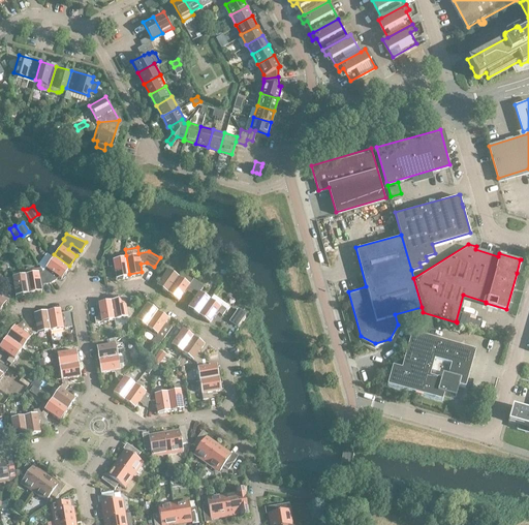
[(69,266),(54,254),(43,269),(47,274),(50,281),(56,277),(55,275),(56,273),(62,276),(69,266)]
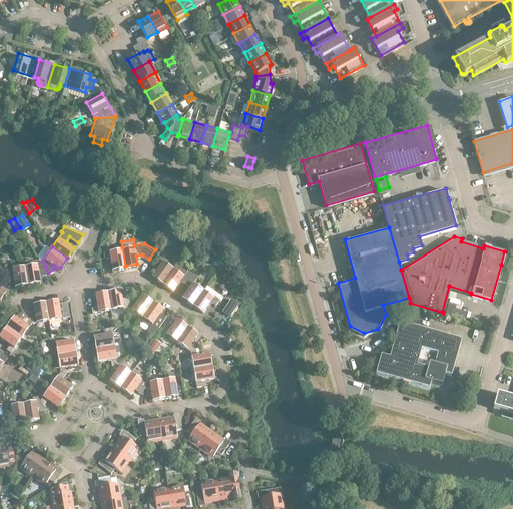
[(125,266),(122,247),(103,250),(104,256),(110,255),(113,269),(125,266)]
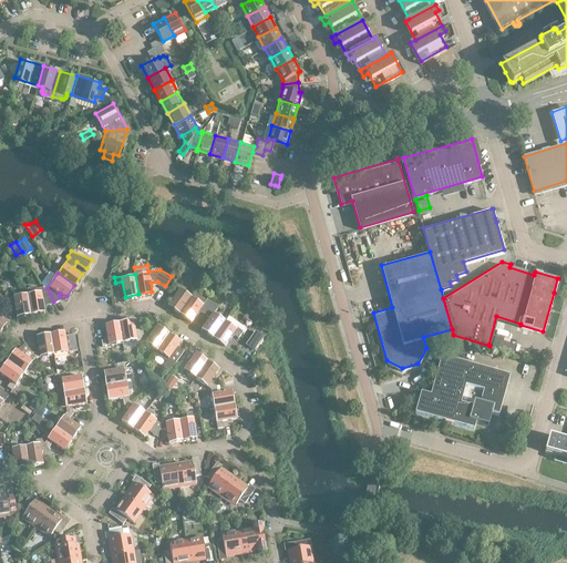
[(168,304),(179,311),(192,295),(175,283),(171,287),(176,292),(168,304)]
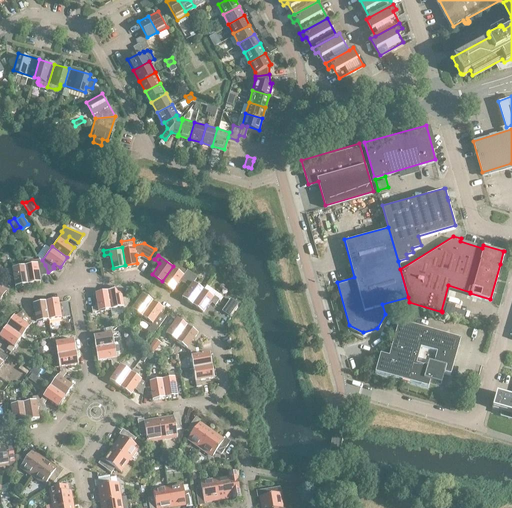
[(24,259),(25,263),(28,282),(40,280),(39,273),(48,272),(45,265),(42,260),(39,257),(34,258),(32,256),(25,257),(24,259)]
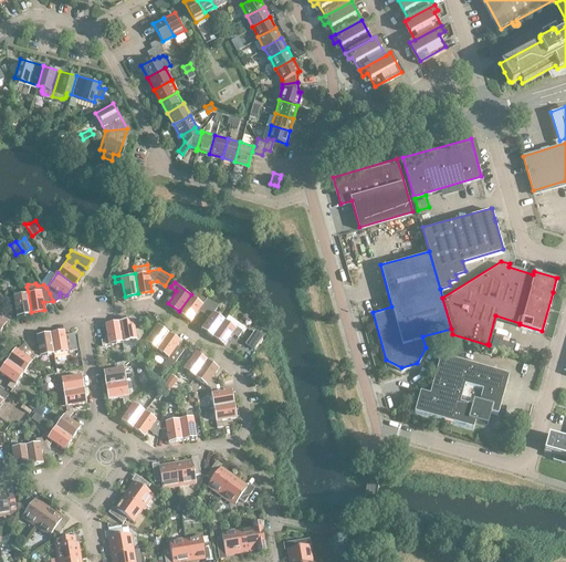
[(31,312),(28,291),(7,294),(8,301),(14,300),(17,314),(31,312)]
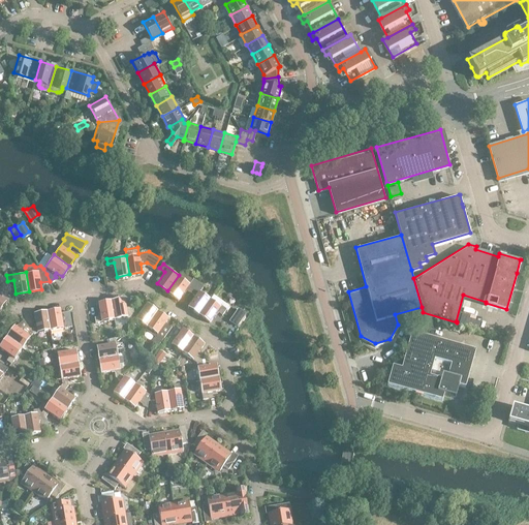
[(181,272),(179,275),(167,290),(178,298),(186,286),(191,290),(198,279),(193,276),(191,278),(181,272)]
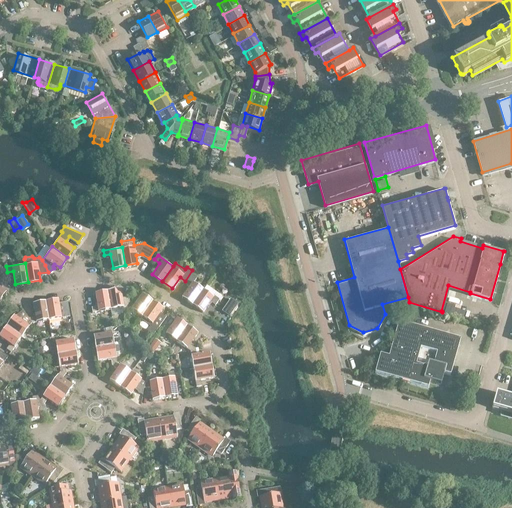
[(197,274),(192,270),(185,281),(190,284),(182,295),(192,302),(203,287),(193,280),(197,274)]
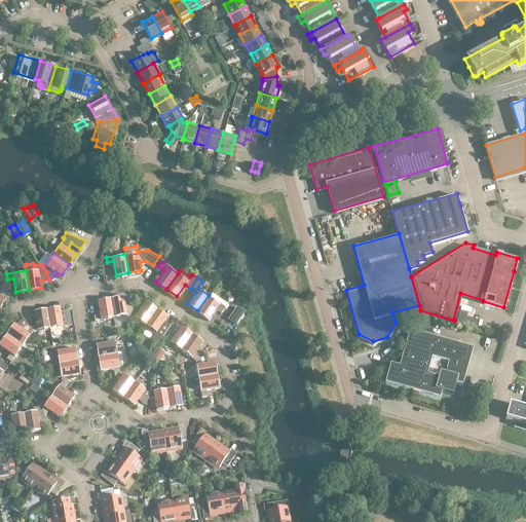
[(123,295),(111,297),(114,315),(132,312),(133,306),(125,308),(123,295)]
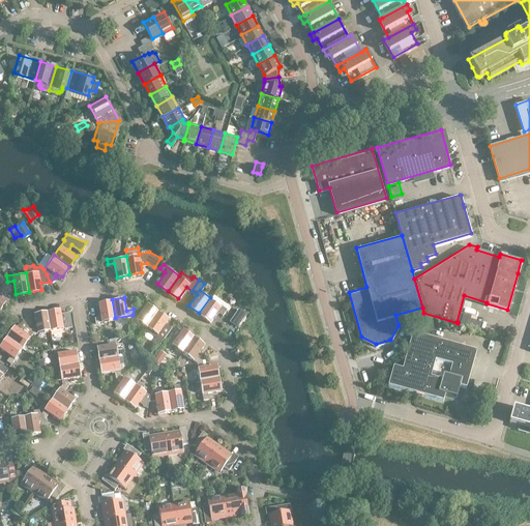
[(219,304),(210,297),(199,313),(209,321),(217,310),(223,314),(227,307),(221,302),(219,304)]
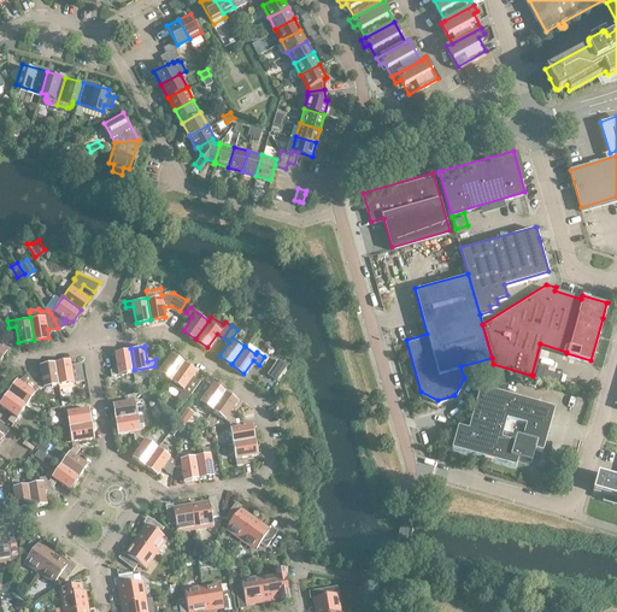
[(134,370),(130,348),(115,351),(118,366),(111,368),(111,374),(134,370)]
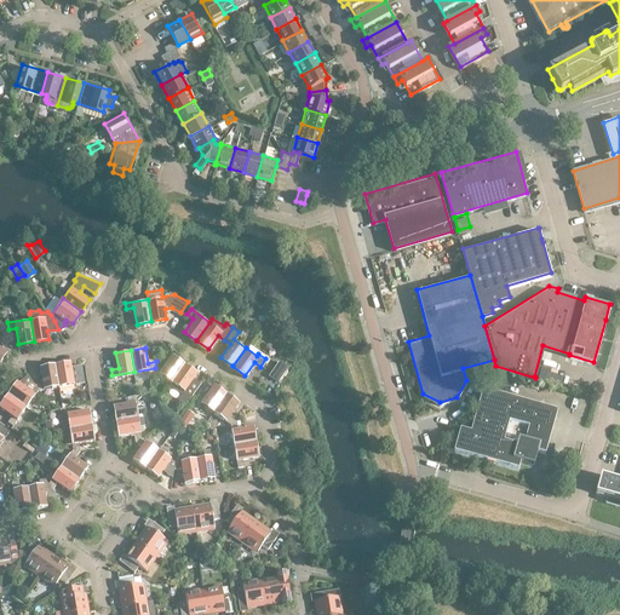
[(164,366),(156,361),(155,368),(172,380),(185,362),(172,354),(164,366)]
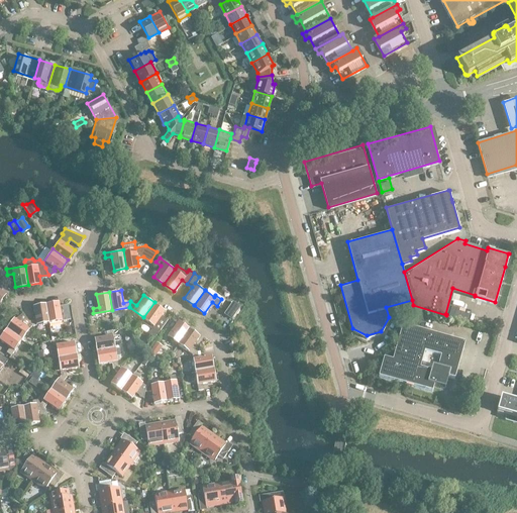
[(233,299),(225,311),(232,316),(241,304),(233,299)]
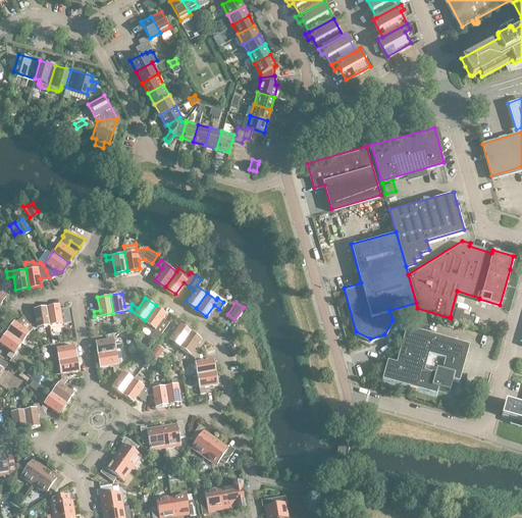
[(59,303),(46,305),(50,323),(71,320),(68,305),(60,307),(59,303)]
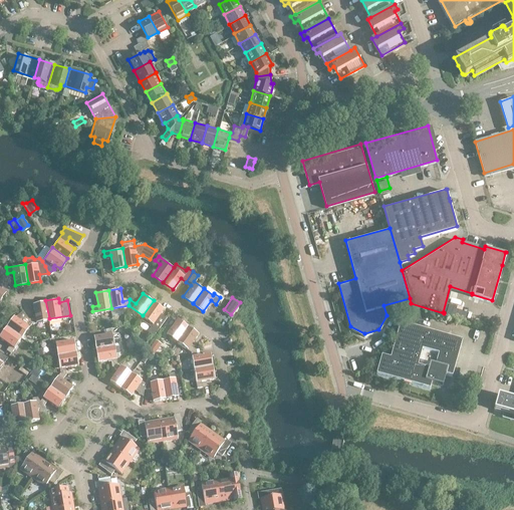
[(49,318),(45,300),(33,302),(35,315),(28,316),(31,321),(49,318)]
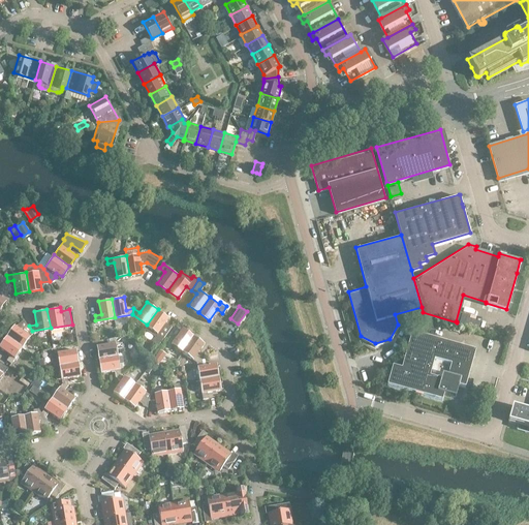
[(168,316),(158,309),(147,325),(146,327),(156,334),(165,320),(168,316)]
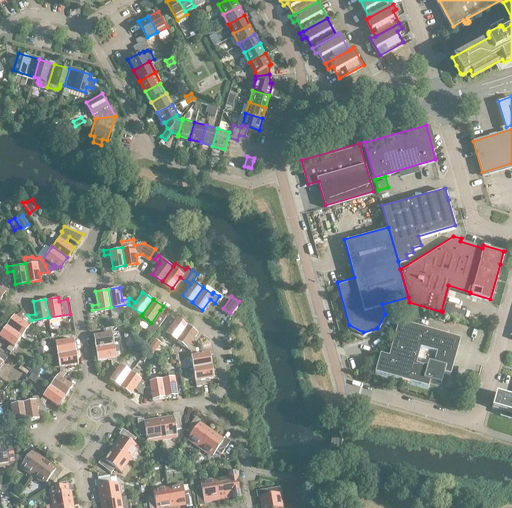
[(409,305),(406,314),(412,316),(414,307),(409,305)]
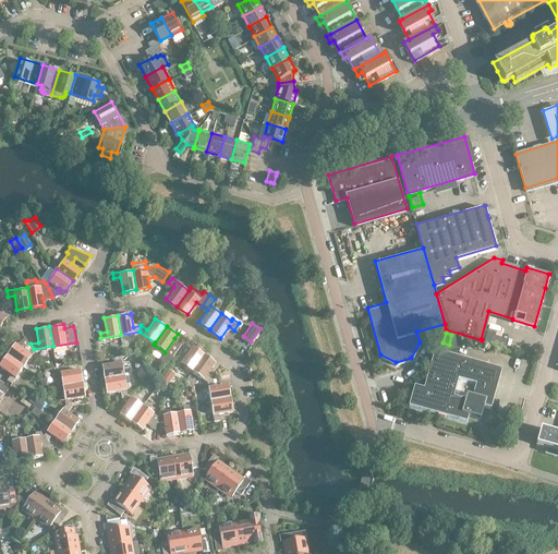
[(21,342),(20,345),(15,341),(7,352),(24,364),(34,349),(31,344),(25,334),(19,340),(21,342)]
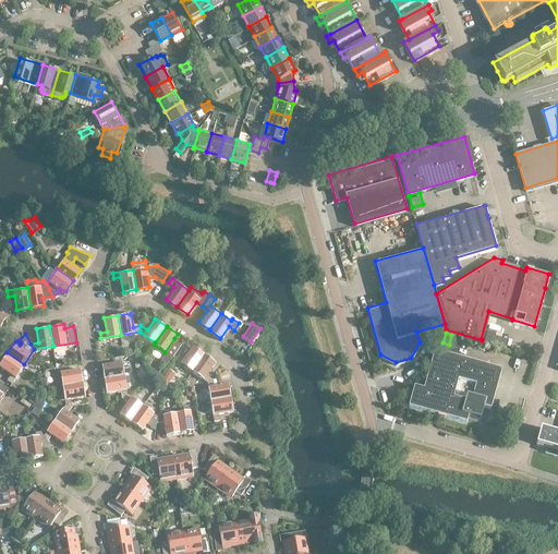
[(180,344),(174,338),(165,352),(161,357),(167,361),(180,344)]
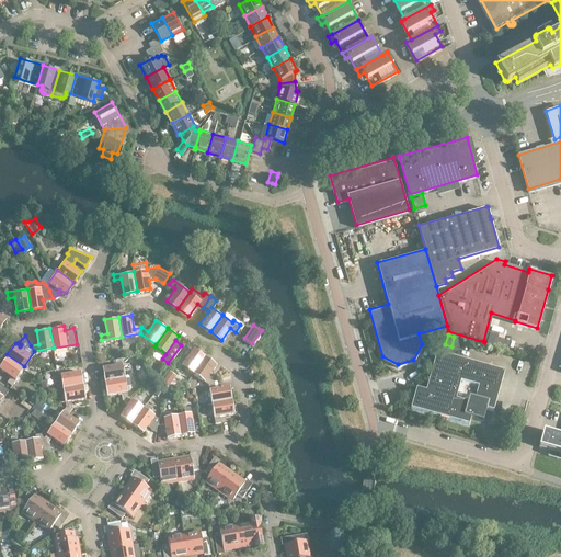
[(518,344),(517,350),(529,354),(531,349),(518,344)]
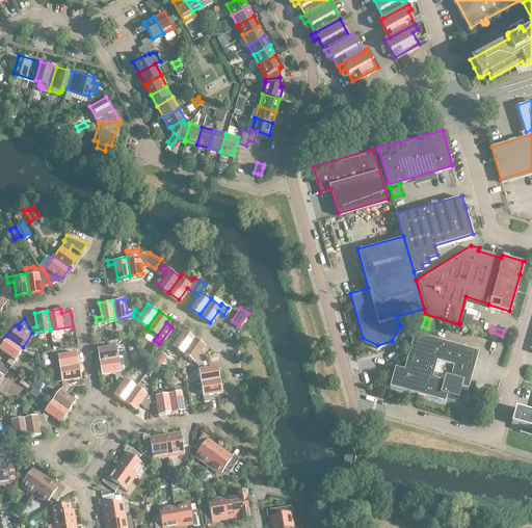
[(167,341),(183,352),(194,337),(184,328),(176,340),(170,336),(167,341)]
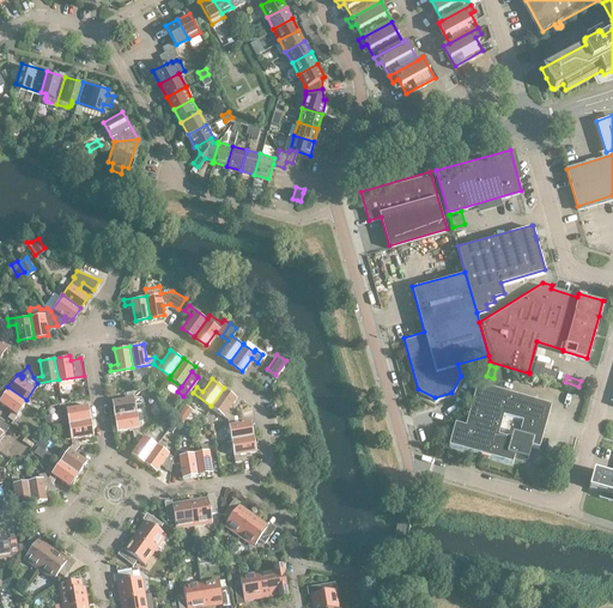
[(26,400),(7,387),(0,397),(0,400),(12,408),(7,414),(13,418),(26,400)]
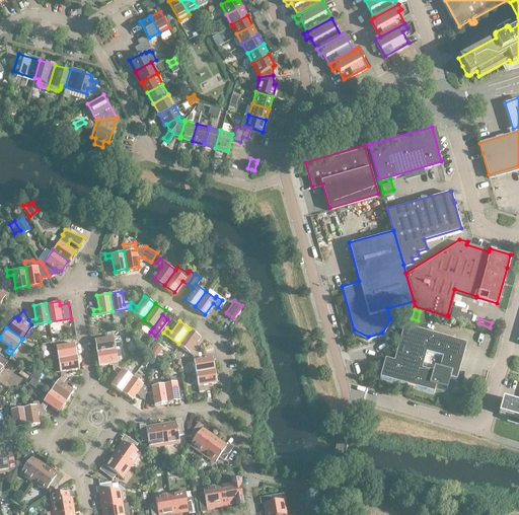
[(409,327),(403,346),(399,363),(390,361),(384,379),(411,387),(439,394),(440,388),(452,391),(454,384),(455,380),(461,381),(471,346),(409,327)]
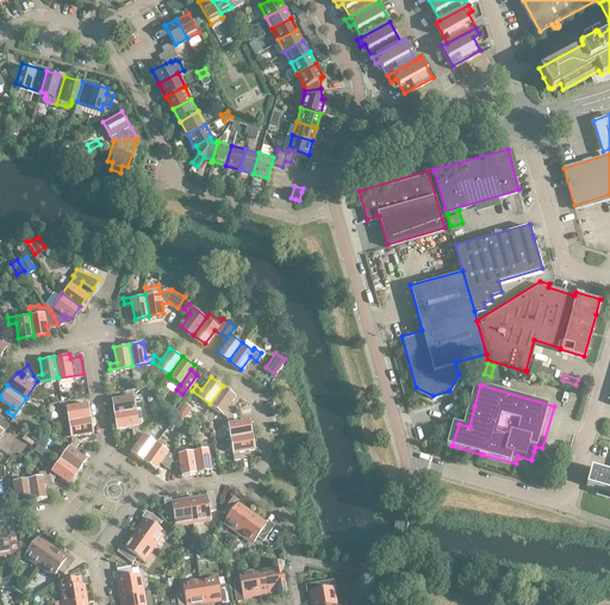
[(235,394),(223,386),(210,404),(226,416),(232,412),(226,406),(235,394)]
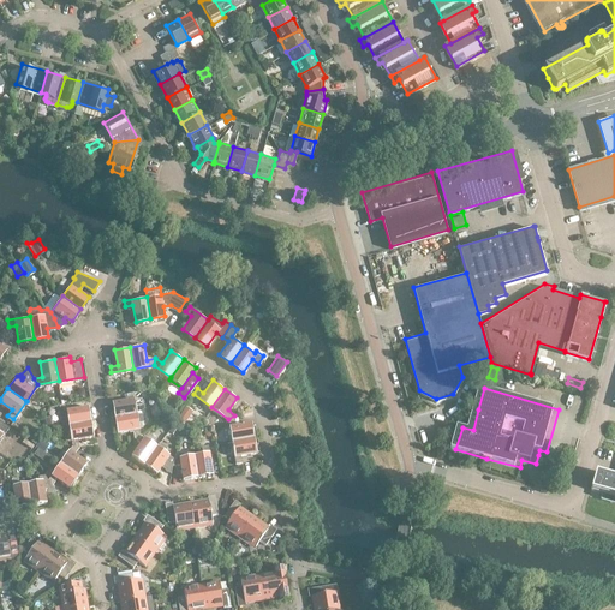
[(112,401),(114,416),(137,412),(136,402),(143,401),(142,395),(112,401)]
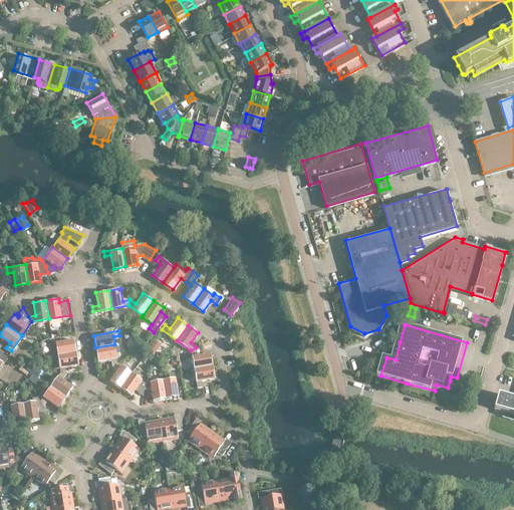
[(56,346),(57,353),(76,350),(73,338),(50,342),(50,347),(56,346)]
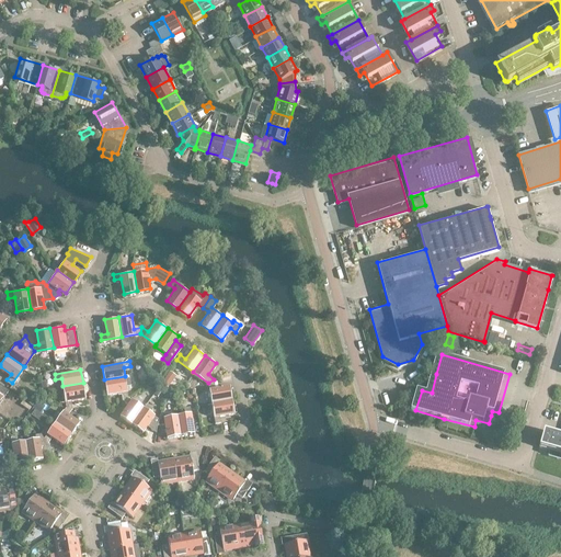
[(129,375),(125,376),(104,379),(106,393),(121,390),(123,398),(128,395),(126,384),(132,383),(129,375)]
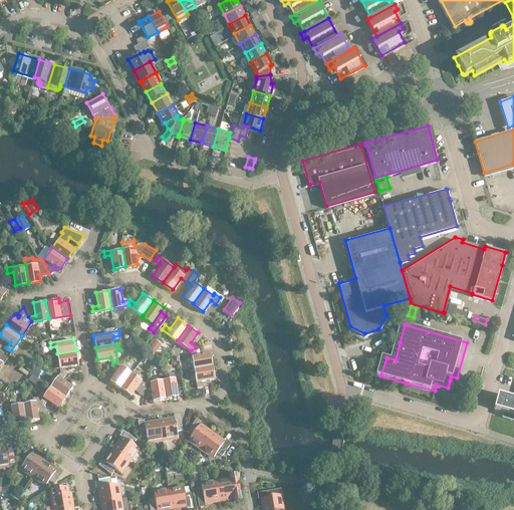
[(152,344),(149,348),(154,352),(157,347),(152,344)]
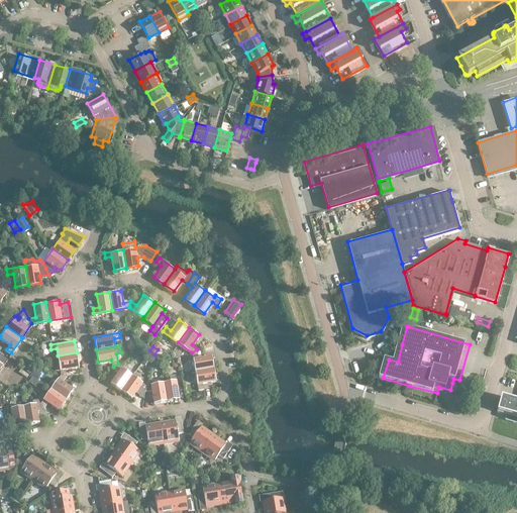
[(198,355),(197,349),(192,352),(195,370),(214,367),(211,353),(198,355)]
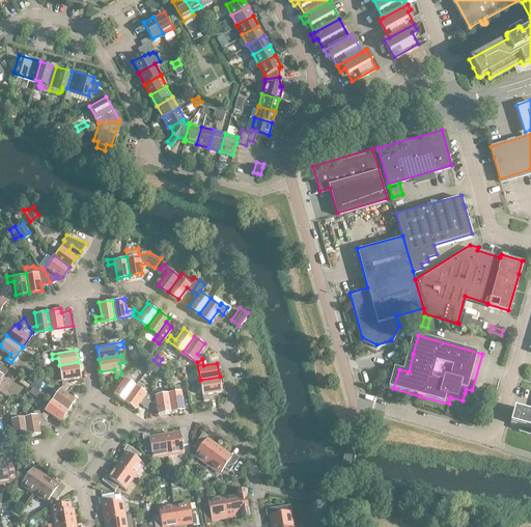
[(81,376),(79,362),(59,365),(62,383),(68,384),(67,378),(81,376)]
